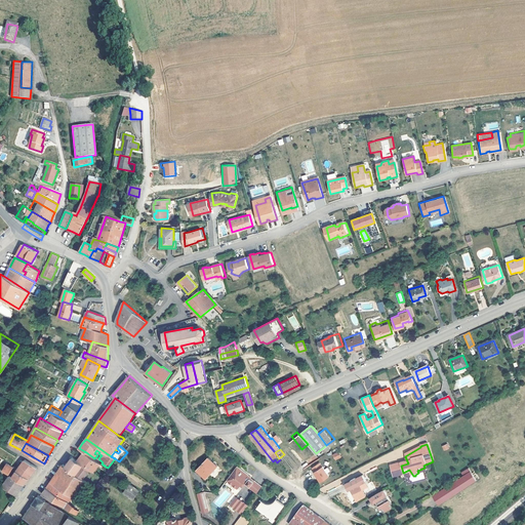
[(338,451),(332,455),(335,460),(341,457),(338,451)]
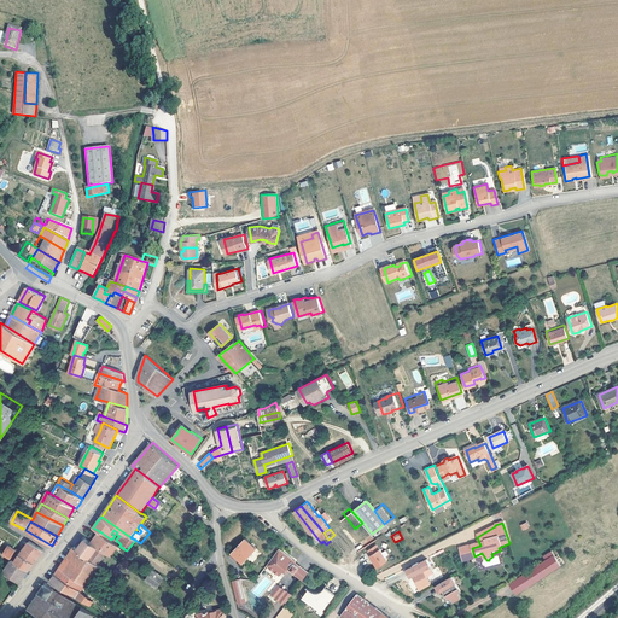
[(122,548),(120,546),(111,540),(101,532),(99,536),(97,535),(95,537),(92,541),(106,553),(111,555),(116,548),(122,553),(124,549),(122,547),(122,548)]
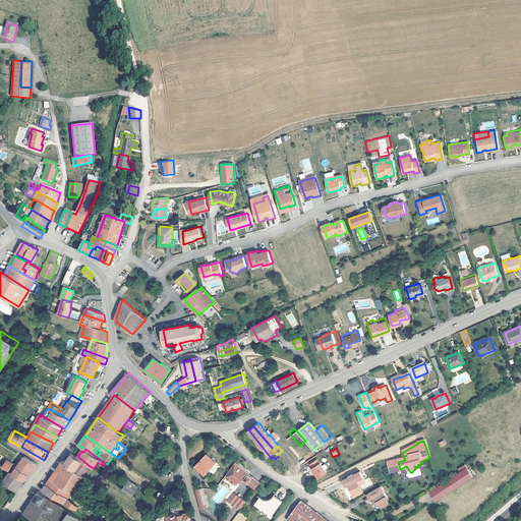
[(305,456),(308,464),(317,460),(313,452),(305,456)]
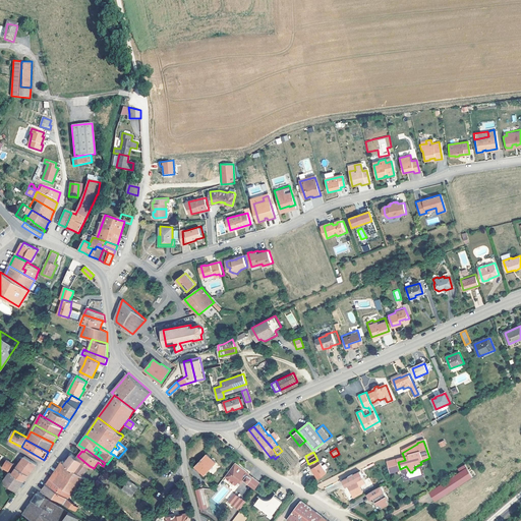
[(82,475),(90,466),(77,456),(72,453),(68,458),(65,462),(82,475)]
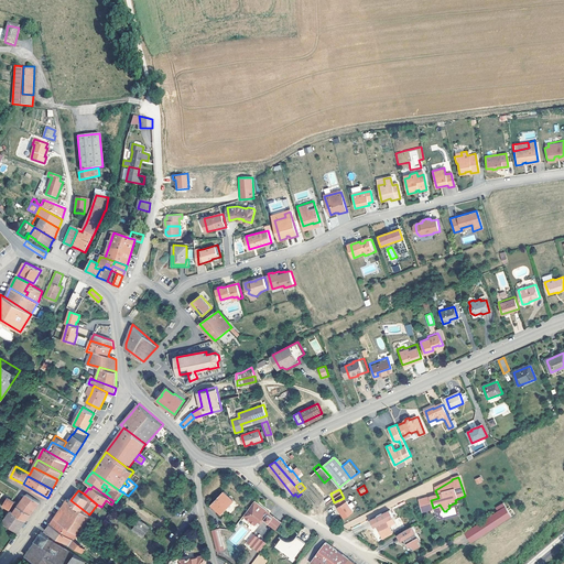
[(217,507),(223,512),(235,500),(225,491),(213,505),(216,508),(217,507)]
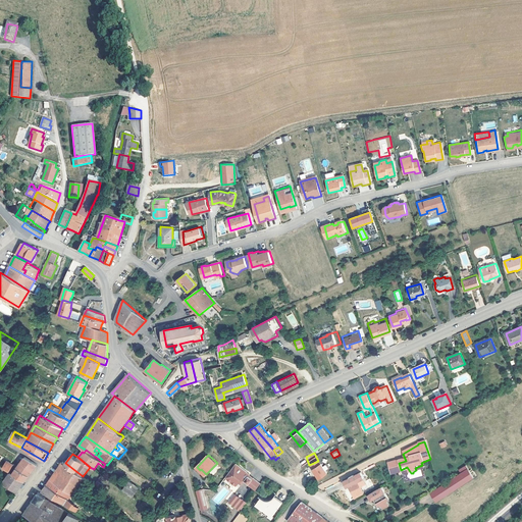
[(17,468),(29,475),(34,469),(38,465),(24,457),(17,468)]
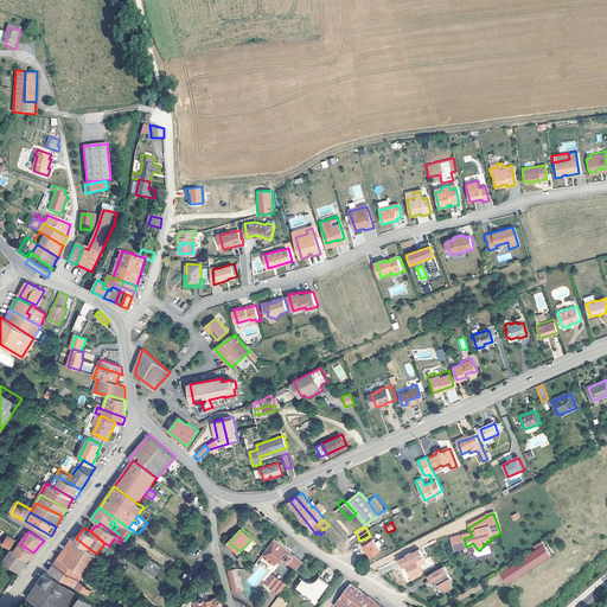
[(11,549),(16,541),(7,536),(2,544),(11,549)]
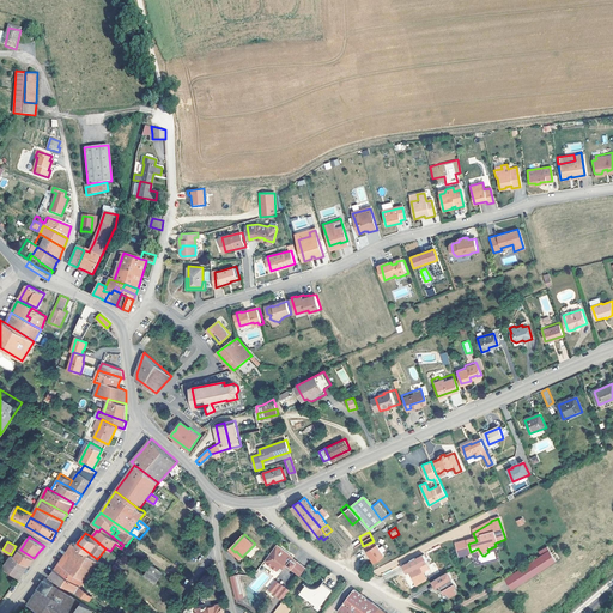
[(104,565),(97,559),(77,544),(74,541),(67,552),(60,563),(84,580),(87,582),(89,583),(104,565)]
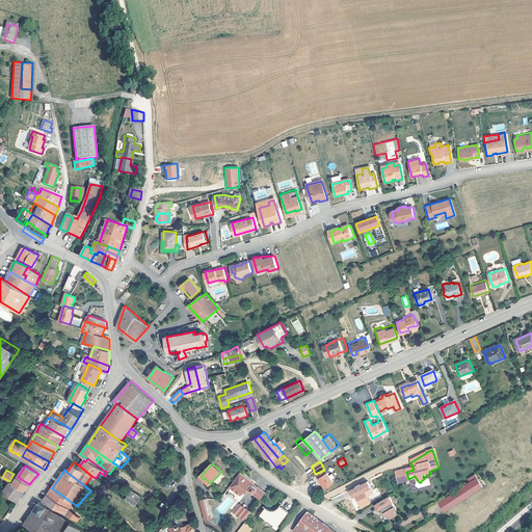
[(323,484),(322,485),(324,489),(334,483),(326,474),(323,470),(316,475),(318,479),(320,483),(321,483),(323,484)]
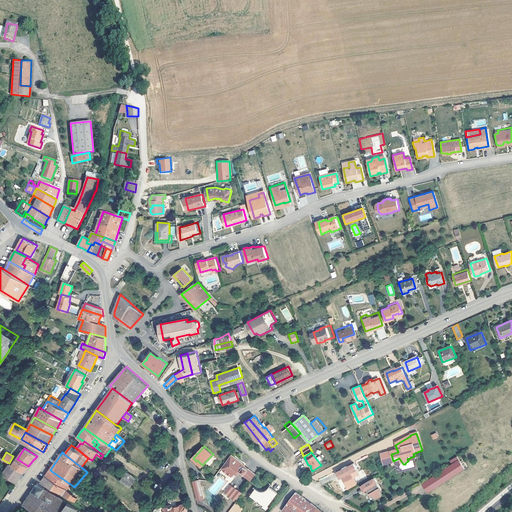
[(239,459),(233,454),(223,468),(236,478),(241,471),(245,473),(244,474),(252,480),(257,473),(253,471),(249,468),(248,469),(245,466),(246,464),(239,459)]
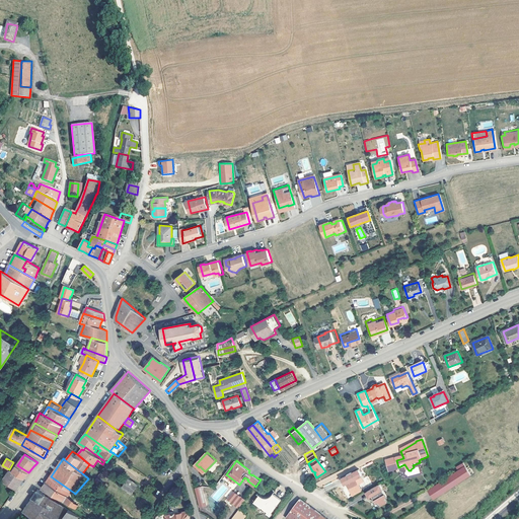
[(464,461),(457,466),(459,469),(429,489),(434,499),(472,473),(464,461)]
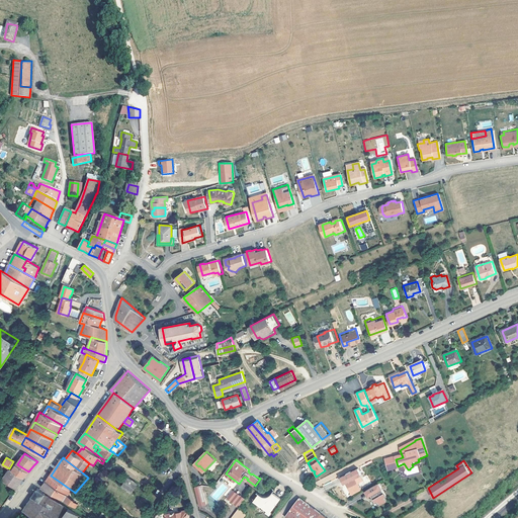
[(27,475),(28,471),(17,464),(12,470),(24,478),(27,475)]
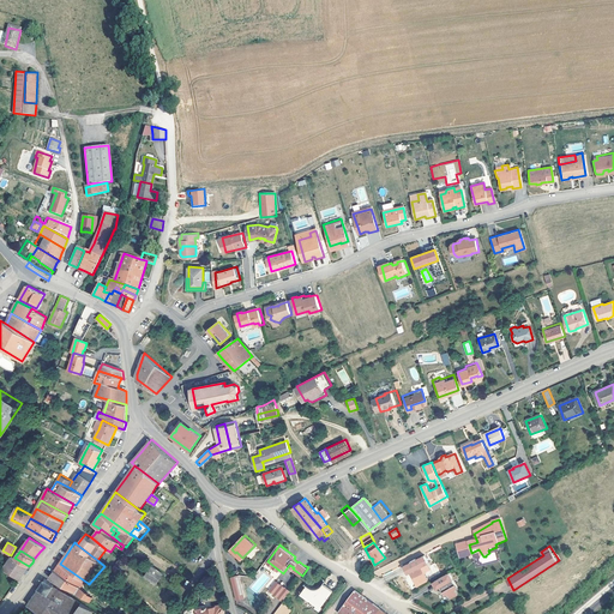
[(410,570),(411,571),(415,577),(426,571),(425,569),(431,565),(428,561),(429,561),(426,554),(405,566),(408,571),(410,570)]
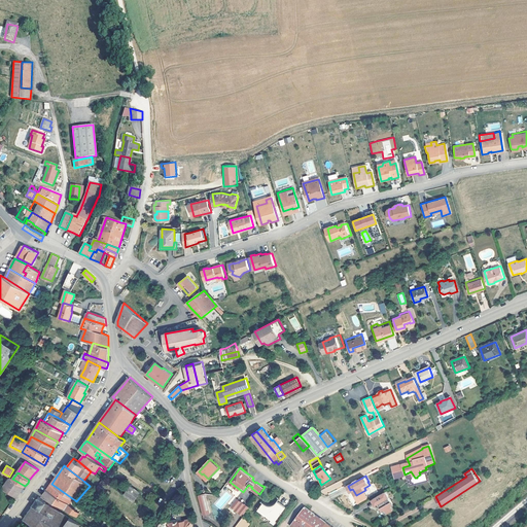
[(18,496),(25,486),(12,479),(10,477),(4,486),(18,496)]
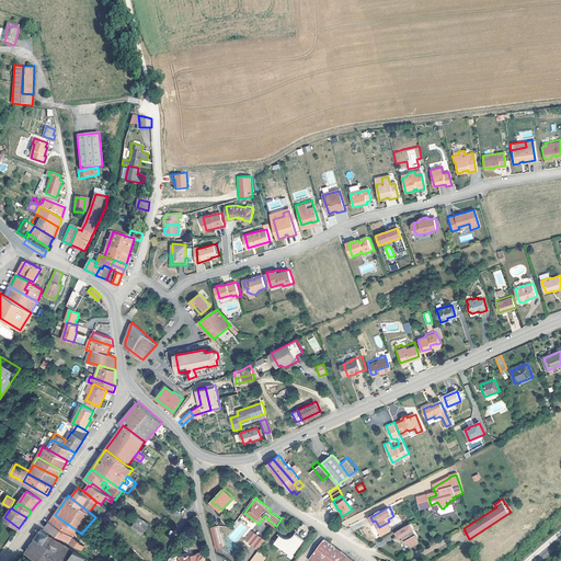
[(342,521),(343,525),(364,518),(362,514),(342,521)]
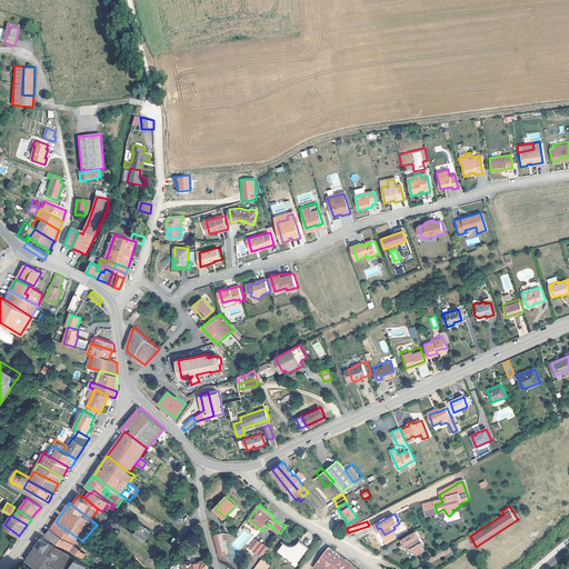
[(75,543),(78,538),(56,522),(53,526),(51,528),(75,543)]
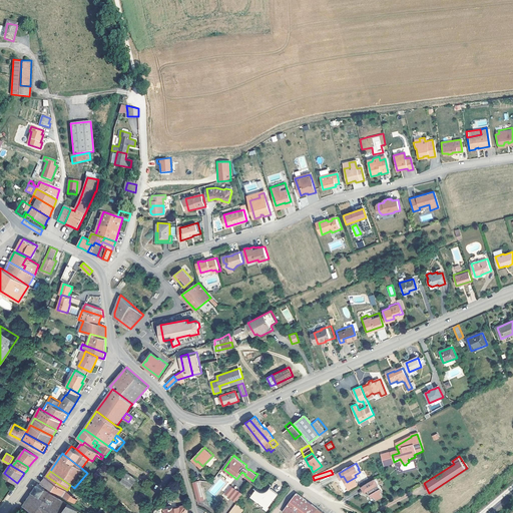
[(126,472),(120,480),(130,487),(136,479),(126,472)]
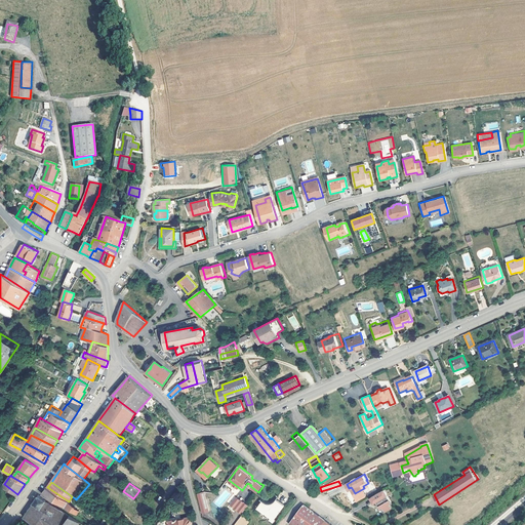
[(76,507),(69,501),(47,487),(44,491),(43,493),(77,514),(80,510),(75,507),(76,507)]
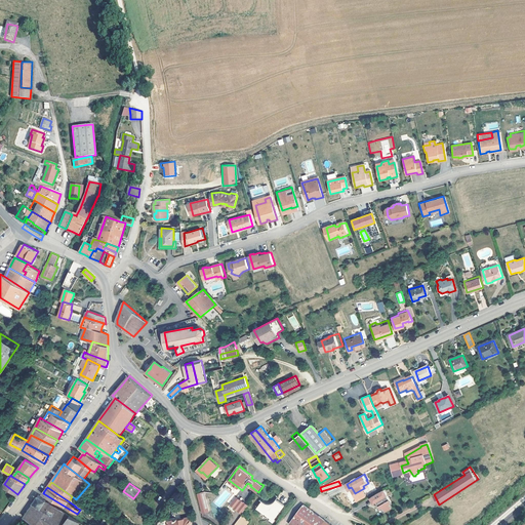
[(376,503),(378,501),(380,500),(384,505),(385,505),(386,507),(388,512),(394,508),(391,503),(394,501),(387,490),(373,498),(376,503)]
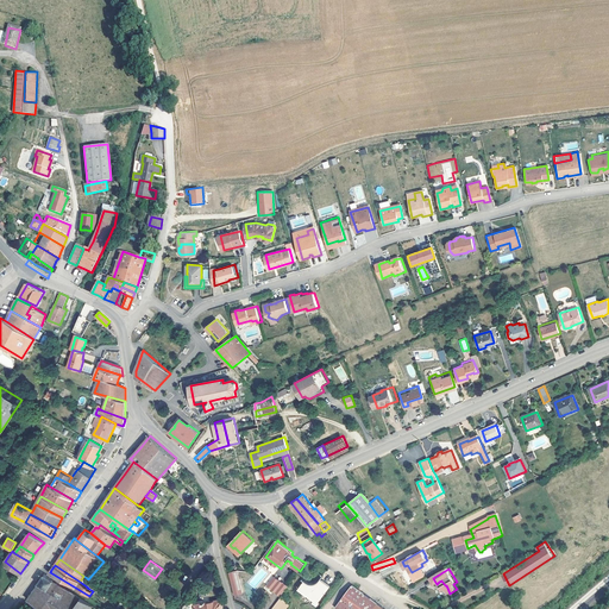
[(244,592),(238,570),(231,571),(236,594),(244,592)]
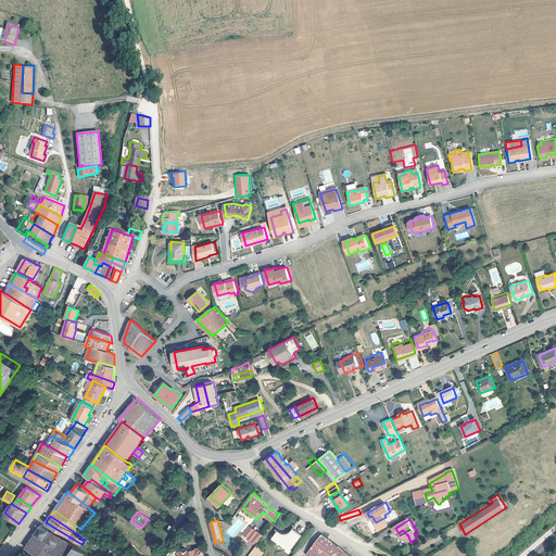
[(39,555),(58,555),(68,542),(49,530),(50,529),(41,523),(35,532),(36,533),(33,538),(23,551),(32,555),(38,555),(39,555)]
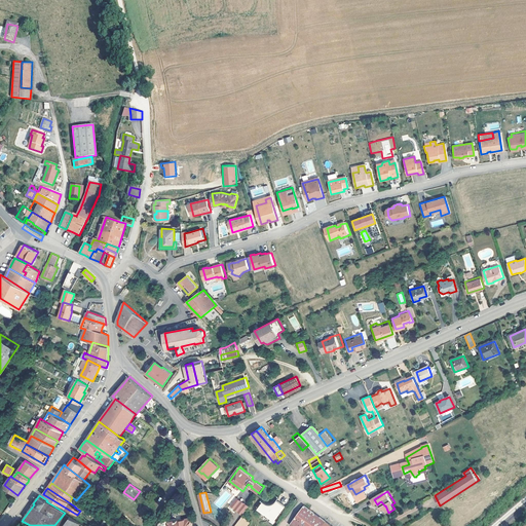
[(237,499),(232,506),(243,515),(250,505),(246,502),(245,502),(241,500),(241,501),(237,499)]
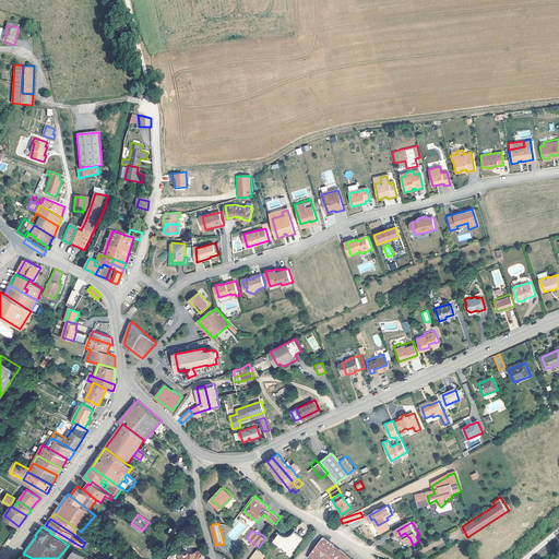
[(304,538),(295,532),(293,535),(290,535),(288,536),(286,535),(284,534),(281,531),(275,539),(284,545),(286,551),(288,551),(288,552),(290,550),(293,552),(304,538)]
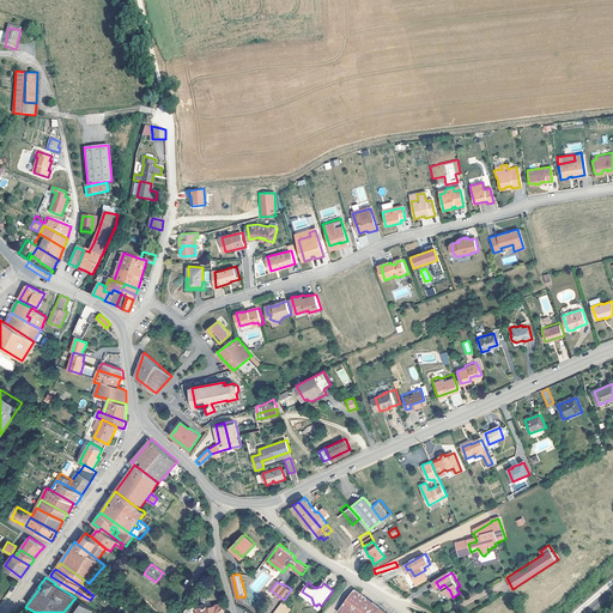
[(339,610),(341,612),(374,612),(378,607),(354,589),(339,610)]
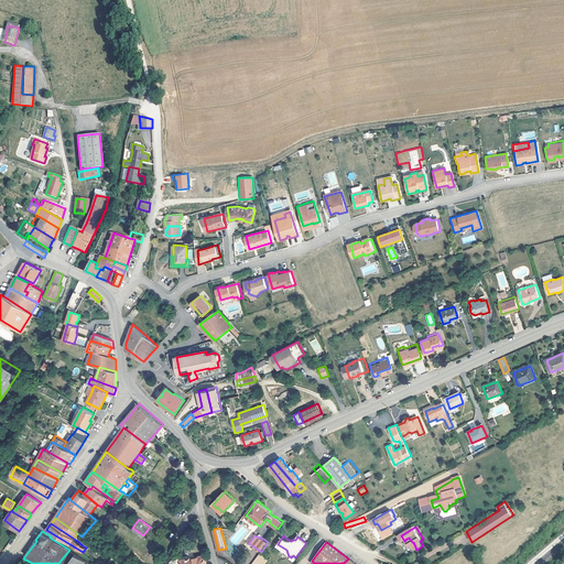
[(84,563),(87,561),(69,550),(58,563),(84,563)]
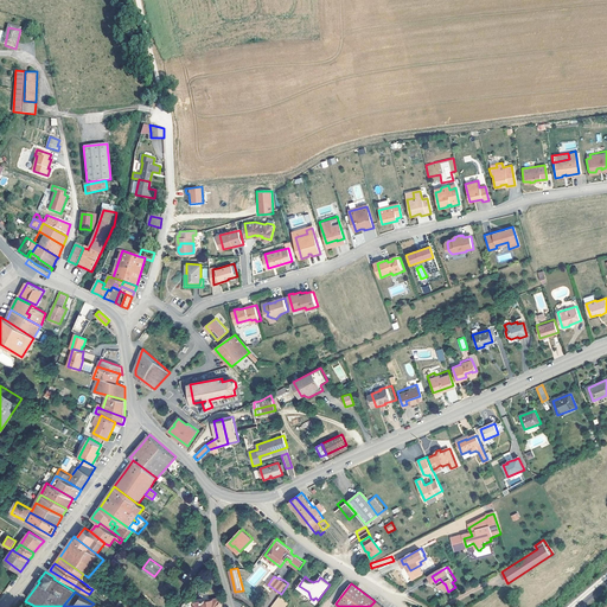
[(276,601),(281,606),(285,606),(289,602),(282,595),(276,601)]
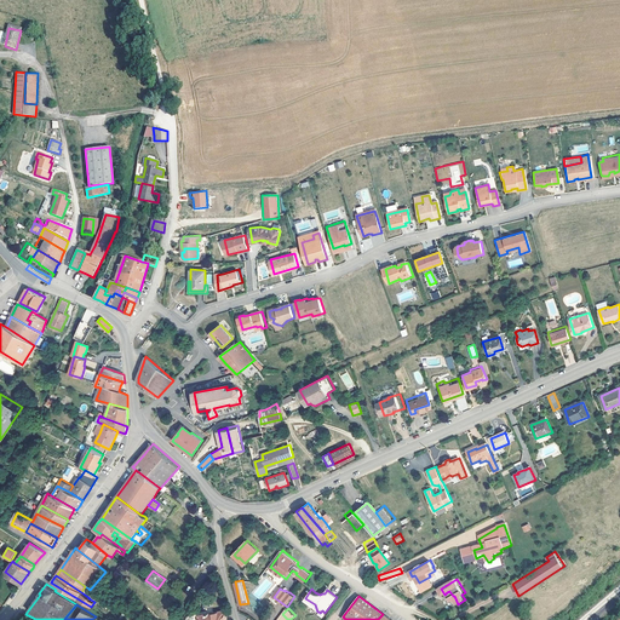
[(200,619),(228,619),(225,609),(210,613),(210,612),(206,613),(206,614),(201,615),(201,614),(199,614),(199,615),(200,615),(200,619)]
